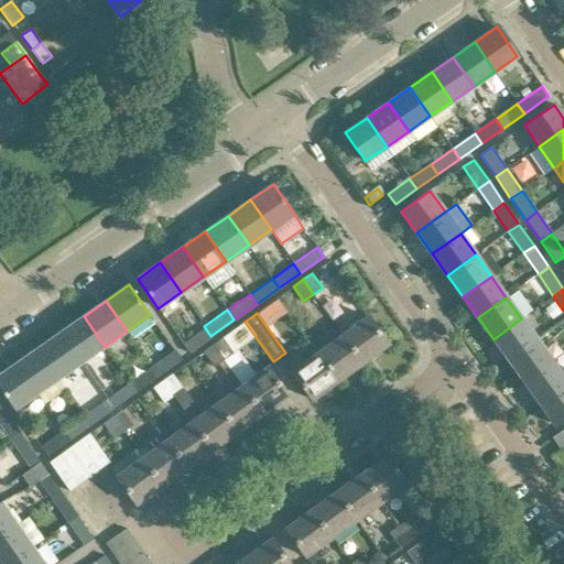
[(84,316),(61,332),(82,362),(105,347),(84,316)]
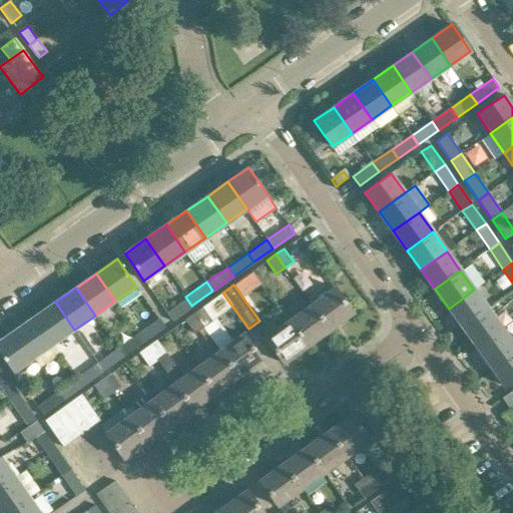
[(335,288),(311,305),(330,331),(353,314),(335,288)]
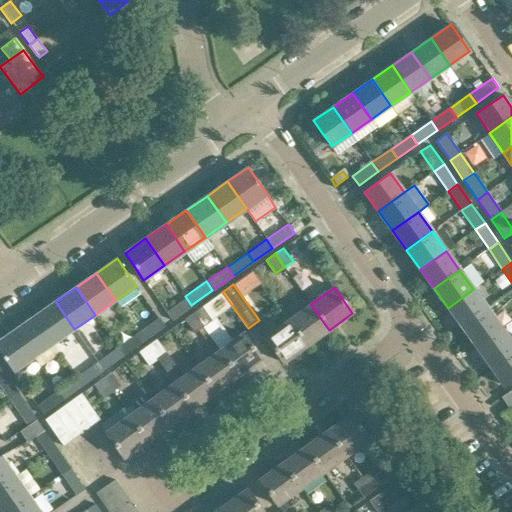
[(473,289),(448,308),(462,327),(487,309),(473,289)]
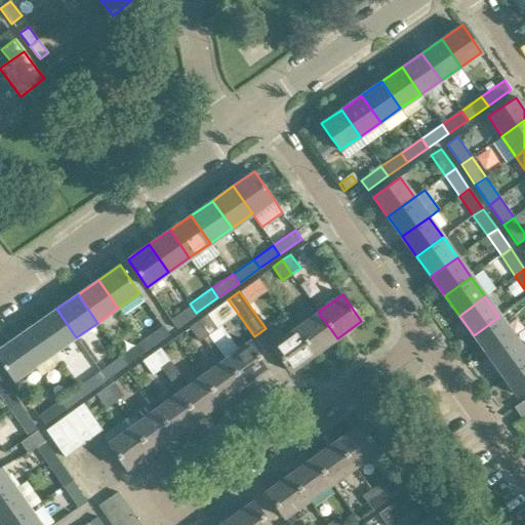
[(196,313),(190,304),(169,318),(175,327),(196,313)]
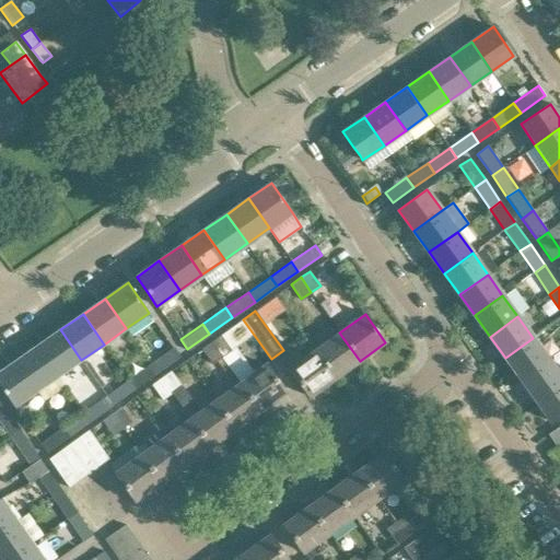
[(60,329),(38,346),(59,375),(81,360),(60,329)]
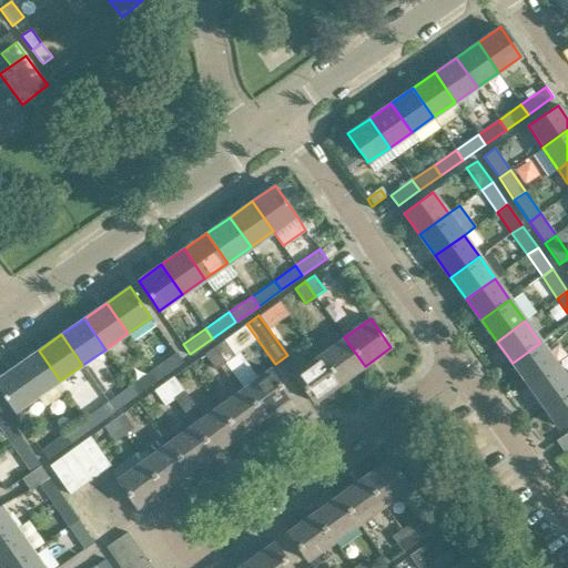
[(344,337),(320,354),(341,383),(365,366),(344,337)]
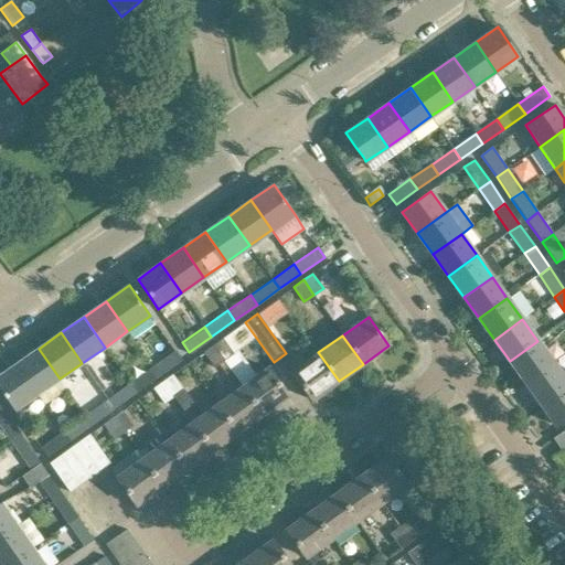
[(256,376),(237,351),(233,353),(223,339),(213,345),(224,361),(243,386),(263,415),(288,396),(268,368),(256,376)]
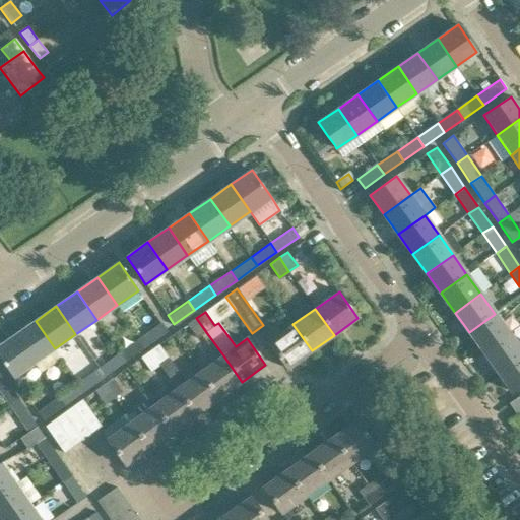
[(495,314),(469,332),(483,352),(509,333),(495,314)]
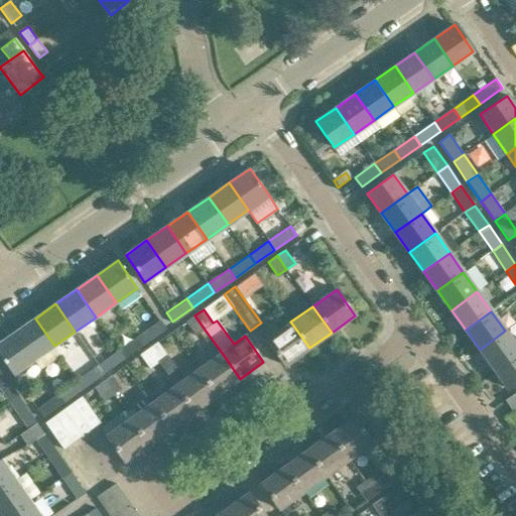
[(205,330),(195,315),(185,323),(196,337),(205,330)]
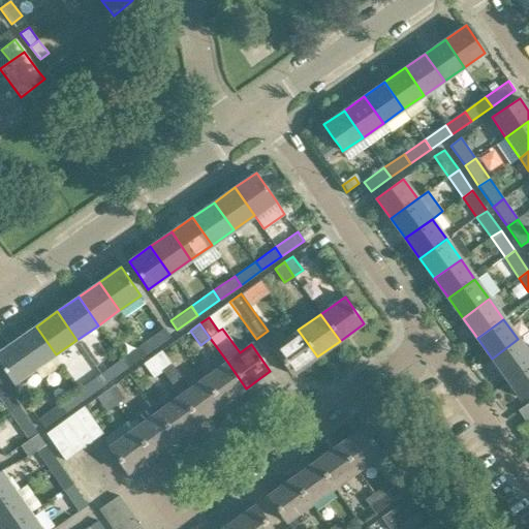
[(36,327),(14,341),(34,369),(56,354),(36,327)]
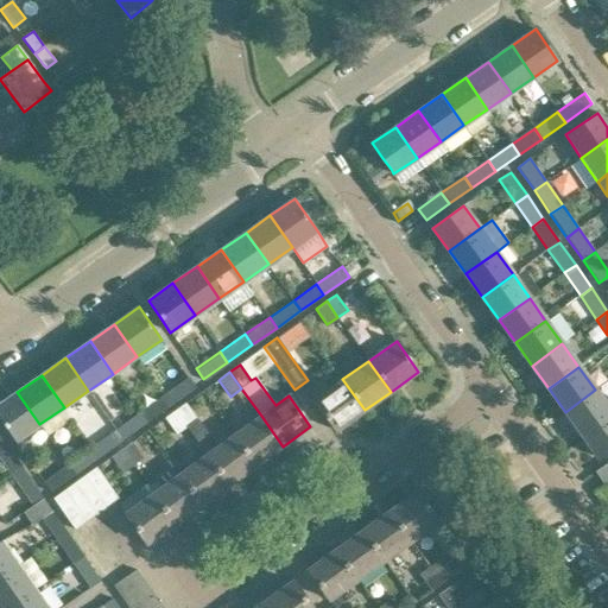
[(188,378),(163,396),(171,406),(195,388),(188,378)]
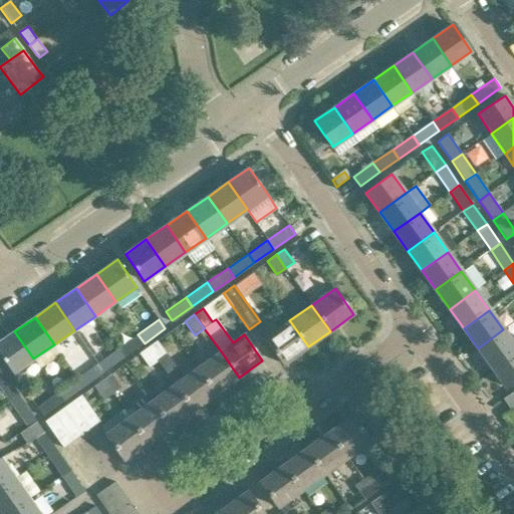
[(289,320),(265,337),(284,364),(308,346),(289,320)]
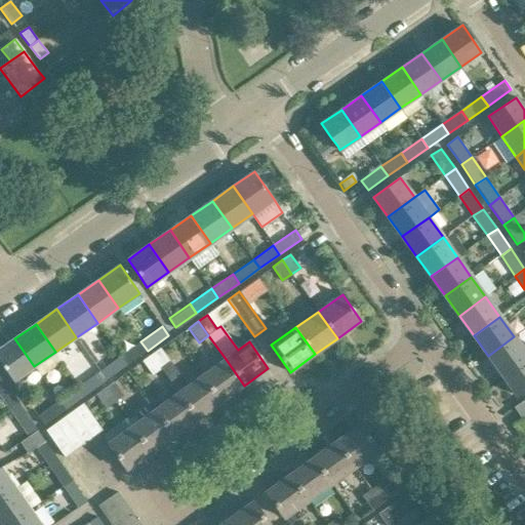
[(524,351),(514,336),(488,356),(501,375),(524,358),(524,351)]
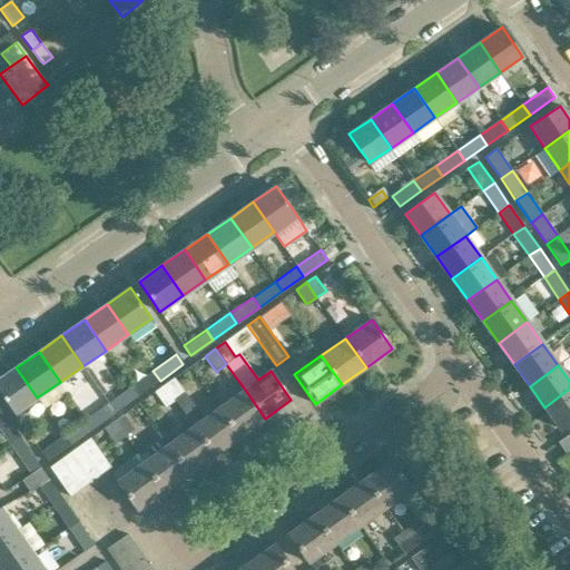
[(16,367),(0,377),(0,393),(15,414),(37,397),(16,367)]
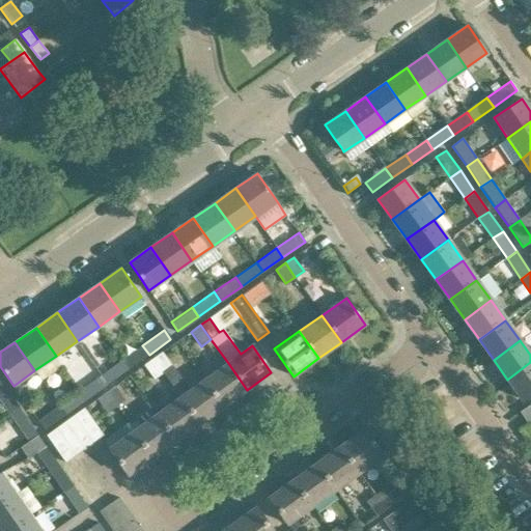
[(142,345),(121,360),(128,369),(149,355),(142,345)]
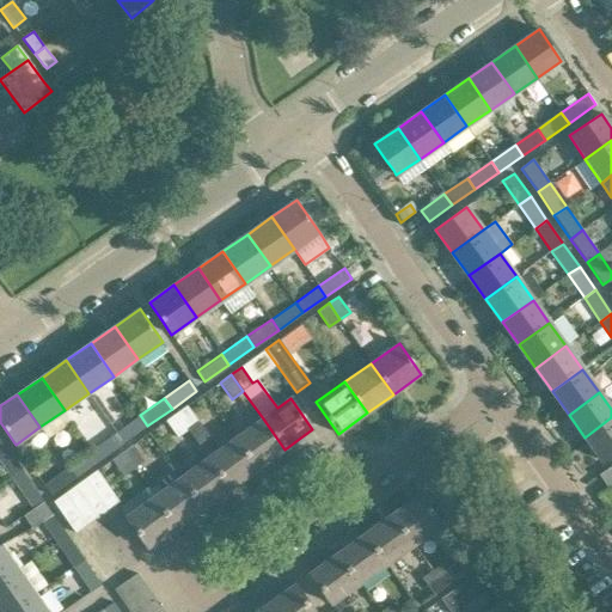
[(187,405),(176,414),(187,430),(188,429),(199,421),(187,405)]
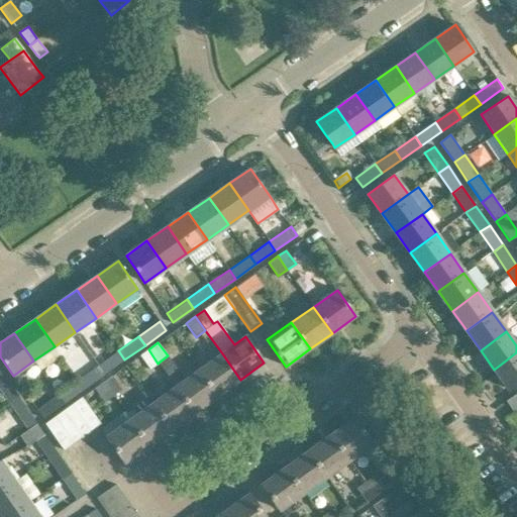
[(158,364),(148,349),(139,355),(149,370),(158,364)]
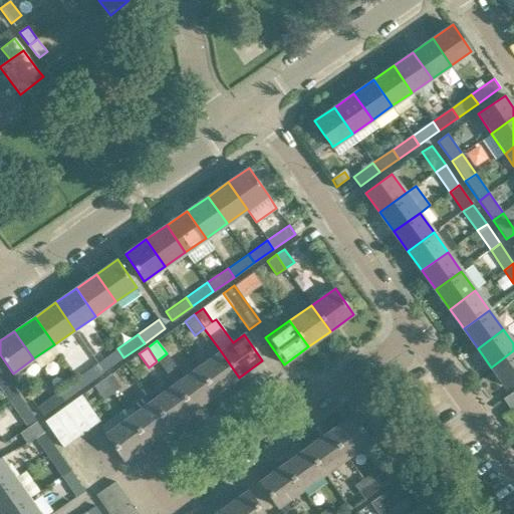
[(117,348),(97,363),(103,372),(123,357),(117,348)]
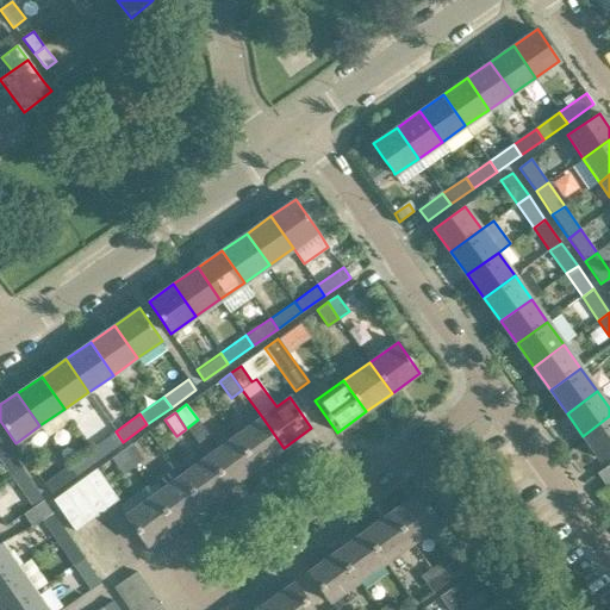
[(609,416),(583,436),(599,459),(609,452),(609,416)]
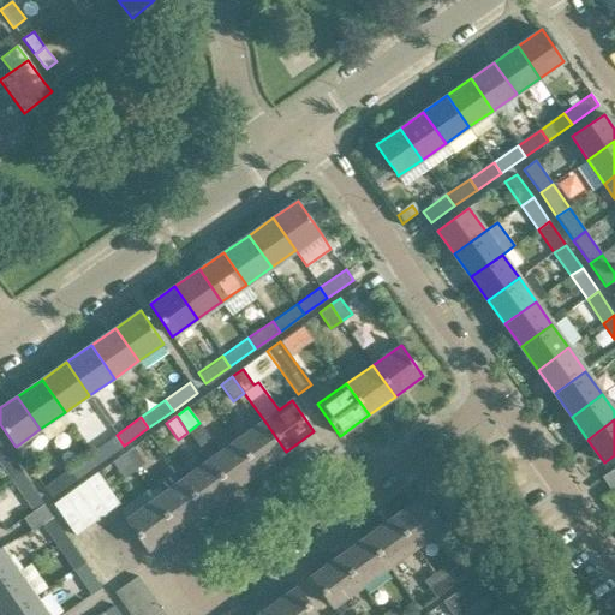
[(264,421),(238,440),(260,470),(286,452),(264,421)]
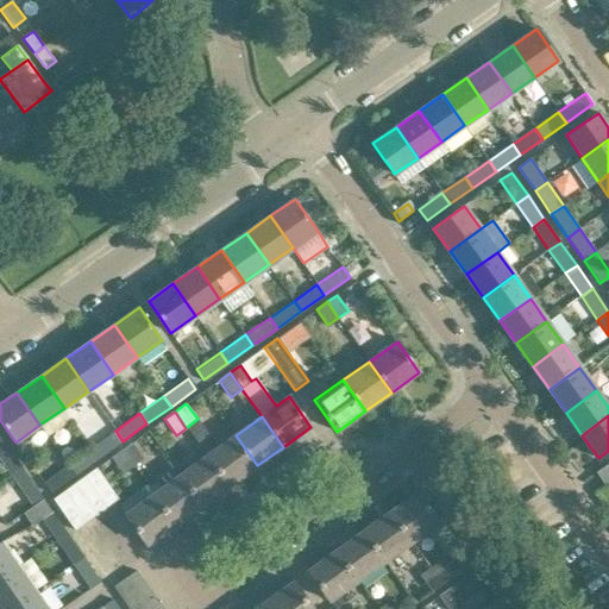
[(115,431),(92,447),(99,458),(123,441),(115,431)]
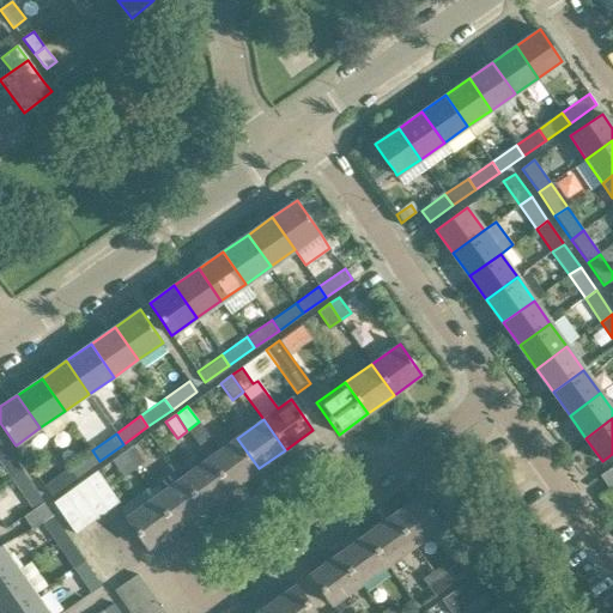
[(259,468),(237,438),(210,459),(231,489),(259,468)]
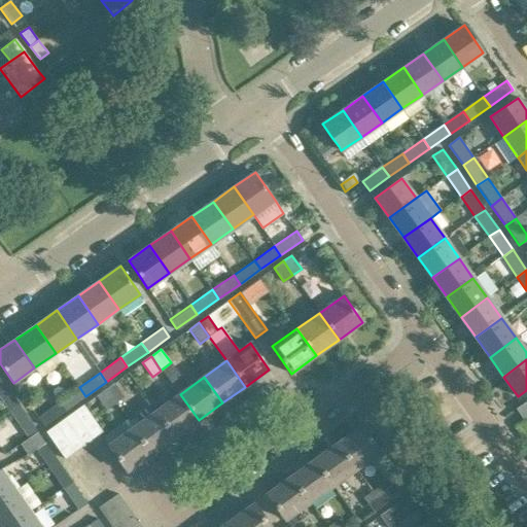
[(3,382),(0,384),(0,396),(8,409),(18,402),(3,382)]
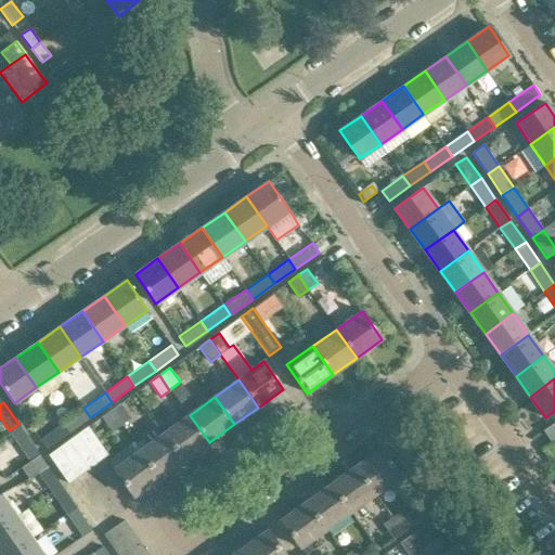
[(119,403),(112,409),(123,424),(130,418),(119,403)]
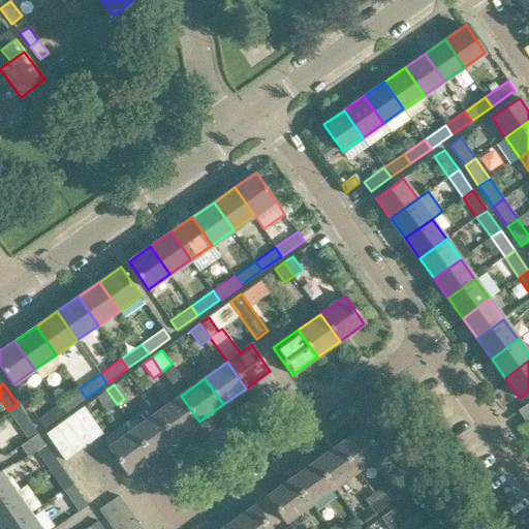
[(80,389),(59,403),(65,412),(86,398),(80,389)]
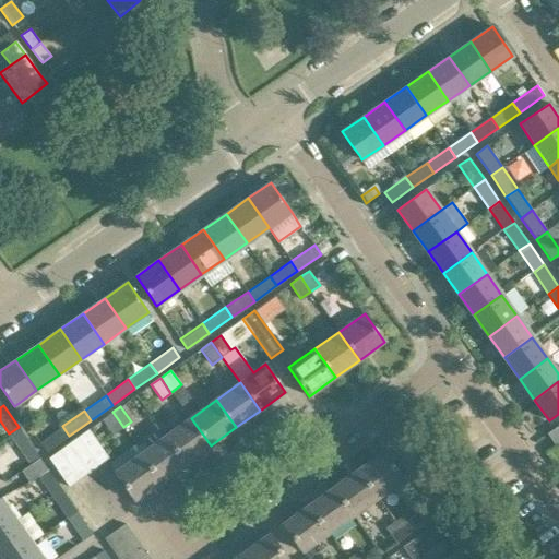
[(102,419),(113,435),(123,427),(113,412),(102,419)]
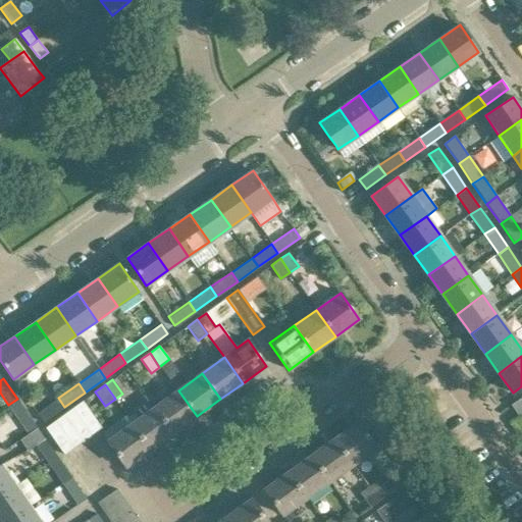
[(178,390),(155,407),(174,432),(197,416),(178,390)]
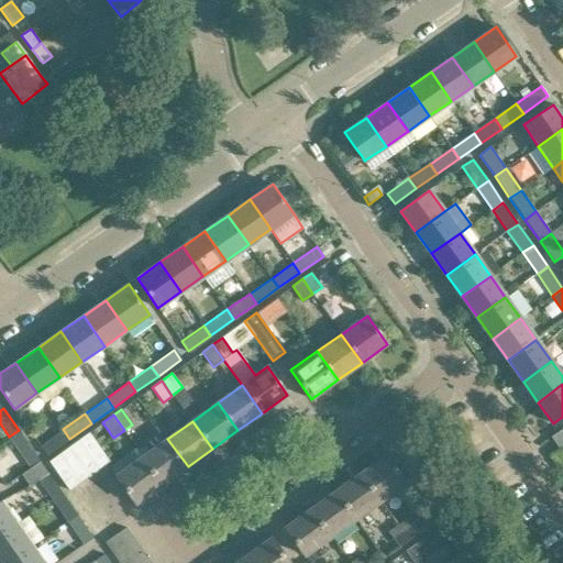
[(562,428),(551,437),(559,448),(562,444),(562,428)]
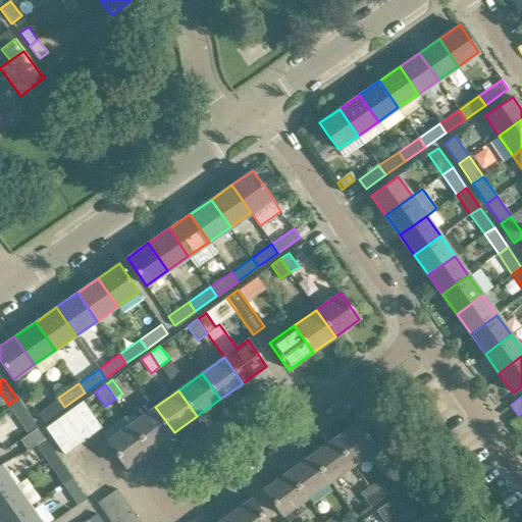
[(58,398),(37,413),(43,422),(64,407),(58,398)]
